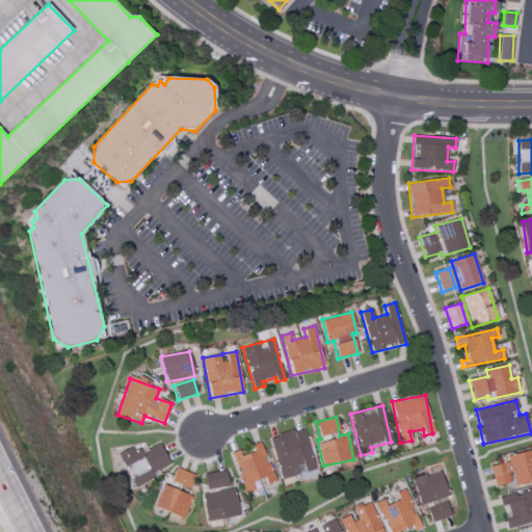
[(269,437),(281,479),(315,470),(303,428),(269,437)]
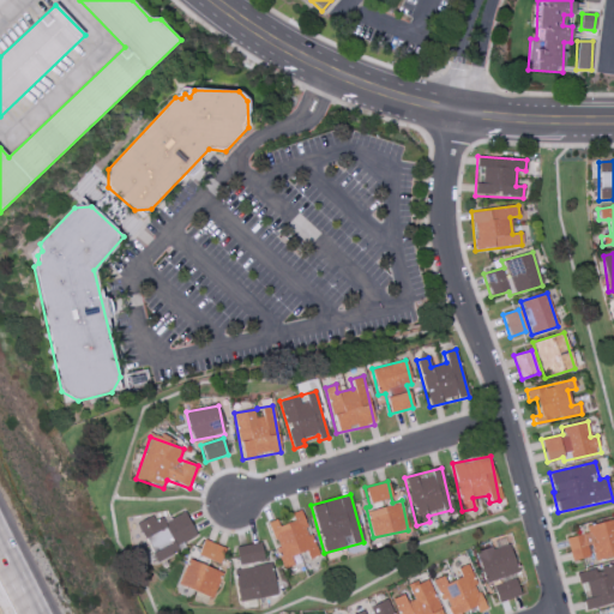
[(269,522),(282,569),(294,566),(292,555),(306,552),(308,559),(315,557),(302,510),(290,513),(293,522),(278,525),(277,521),(269,522)]
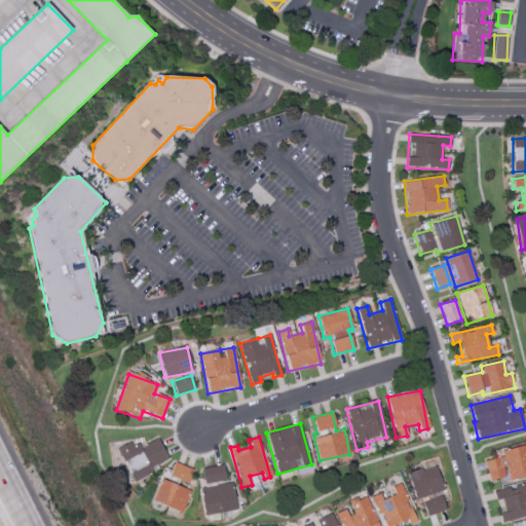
[(150,467),(167,459),(158,439),(144,445),(143,442),(133,447),(130,442),(117,448),(134,482),(153,473),(150,467)]
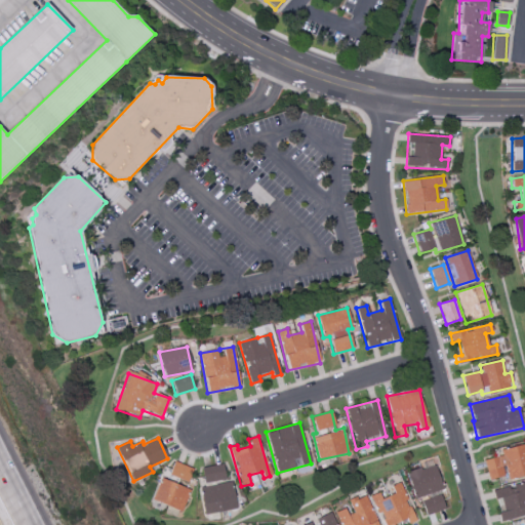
[(524,476),(524,444),(499,450),(501,456),(484,459),(488,480),(506,476),(507,480),(524,476)]
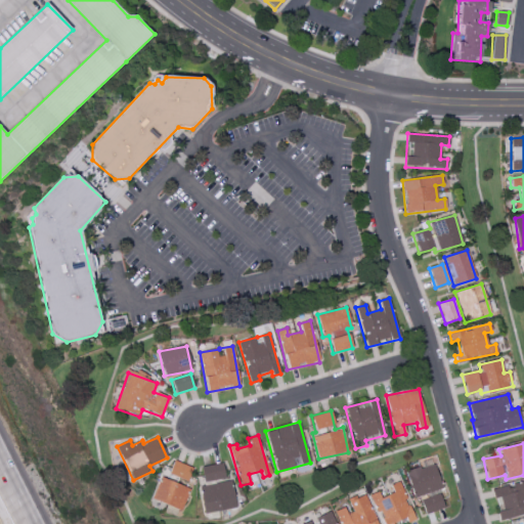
[(191,468),(173,461),(168,475),(186,481),(191,468)]
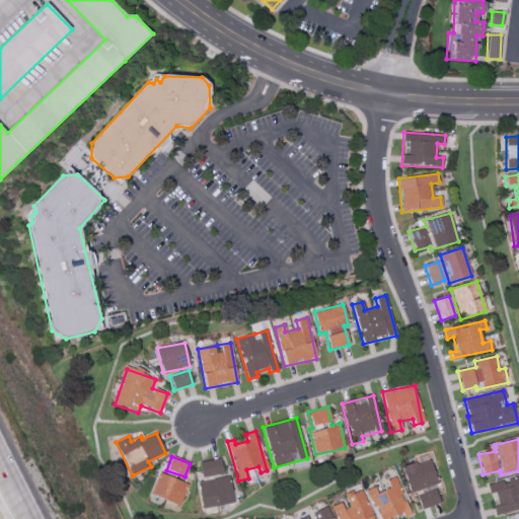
[(203,508),(233,504),(229,475),(223,476),(220,458),(197,462),(203,508)]
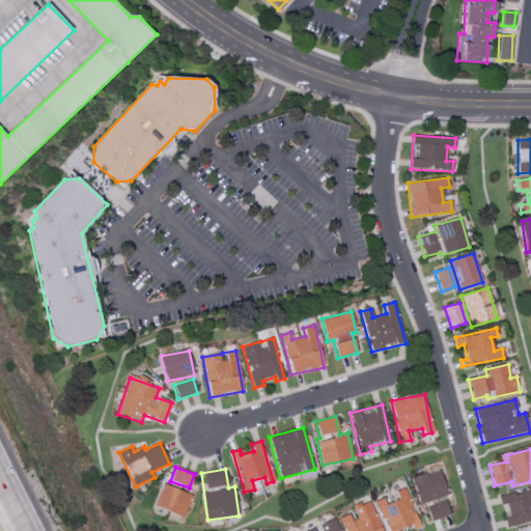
[(441,470),(412,476),(418,503),(447,497),(441,470)]
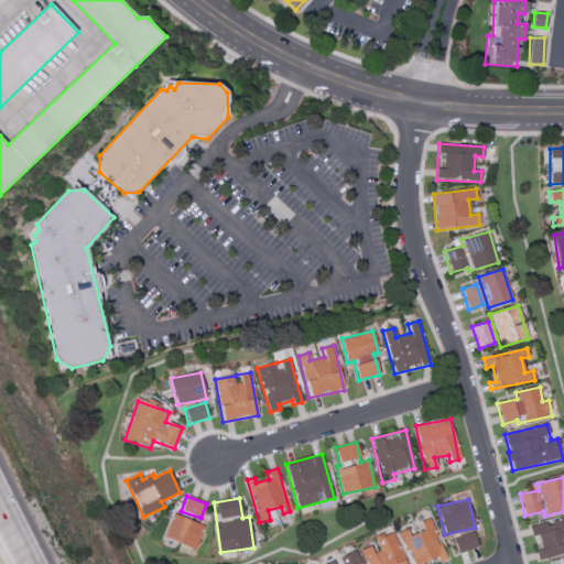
[(194,550),(204,525),(172,513),(163,538),(194,550)]
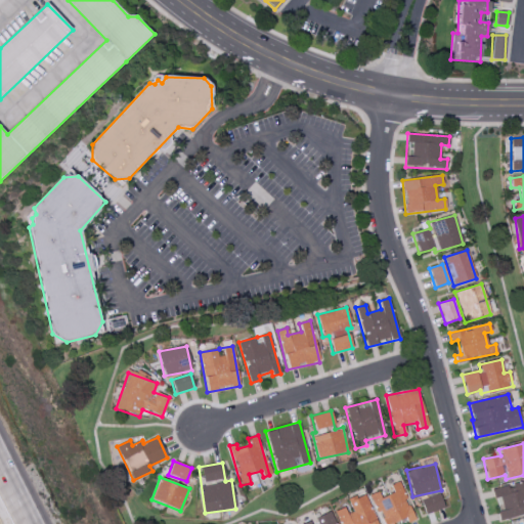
[(370,494),(382,523),(394,523),(405,518),(407,523),(415,520),(399,481),(390,485),(393,493),(381,498),(378,491),(370,494)]
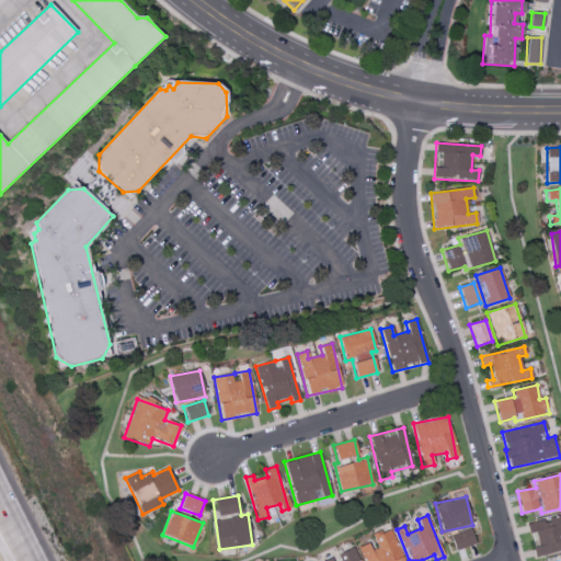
[(535,557),(560,551),(560,515),(526,523),(528,534),(536,531),(539,547),(533,548),(535,557)]
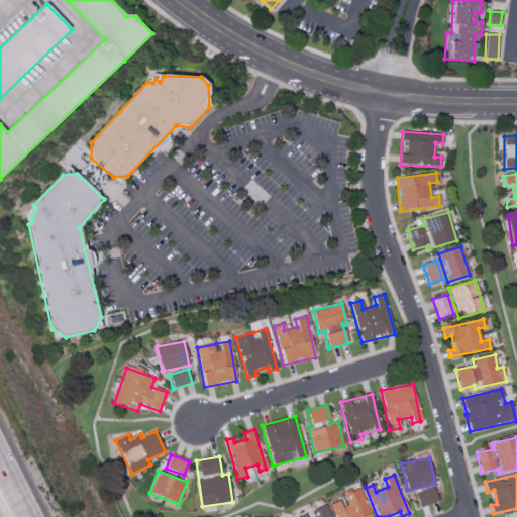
[(332,504),(336,516),(371,516),(362,487),(343,493),(347,505),(341,507),(339,501),(332,504)]
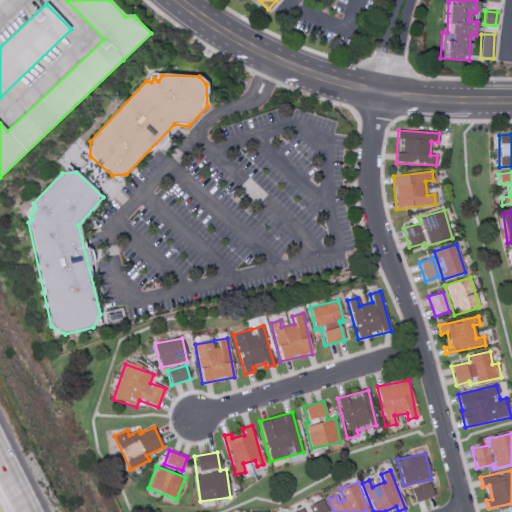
[(434,496),(429,482),(410,488),(415,503),(434,496)]
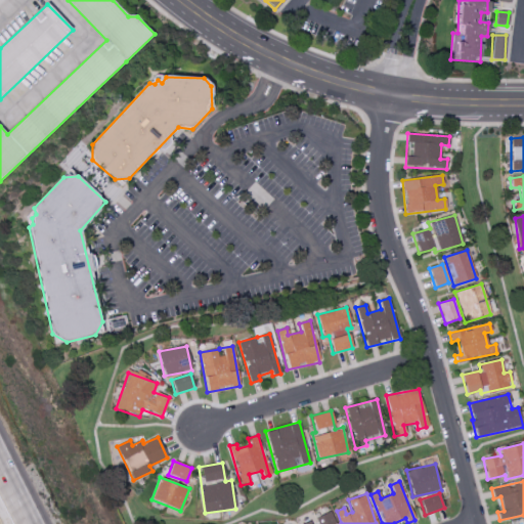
[(336,523),(331,512),(312,520),(303,523),(336,523)]
